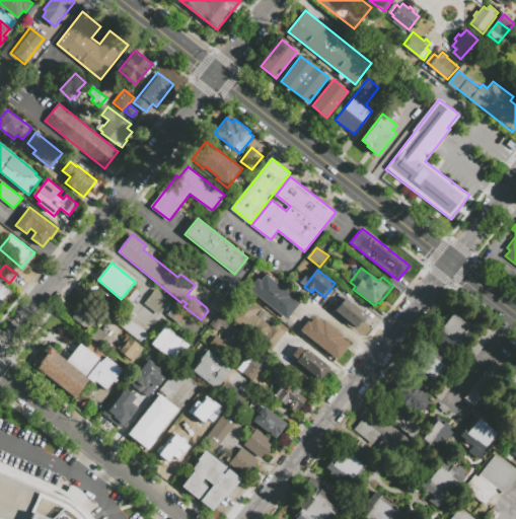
[(287,319),(248,291),(259,278),(262,281),(266,274),(293,294),(291,296),(299,303),(287,319)]
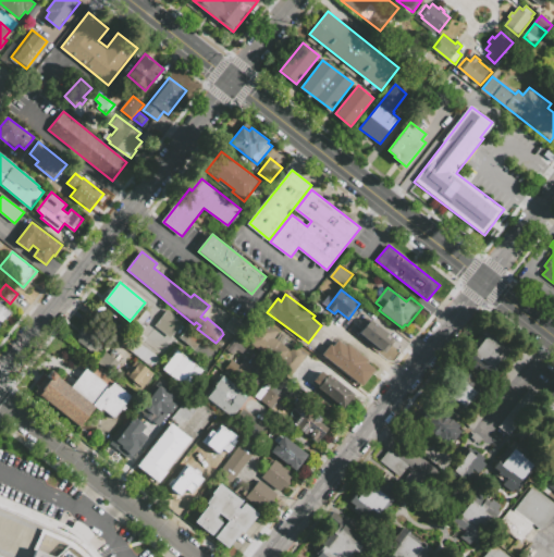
[(300,299),(304,295),(312,302),(309,307),(300,299)]
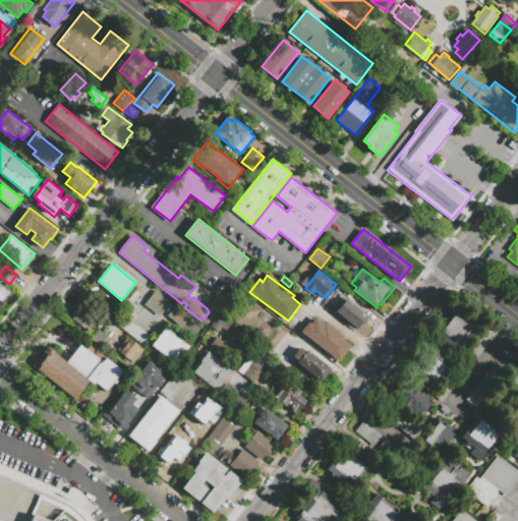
[(0,283),(11,292),(5,299),(0,305),(0,283)]
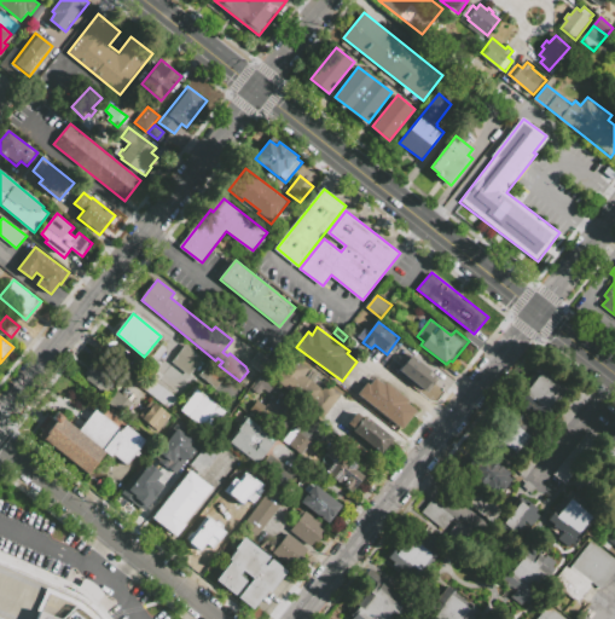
[(164,362),(161,368),(150,359),(155,354),(156,354),(163,345),(169,350),(161,359),(164,362)]
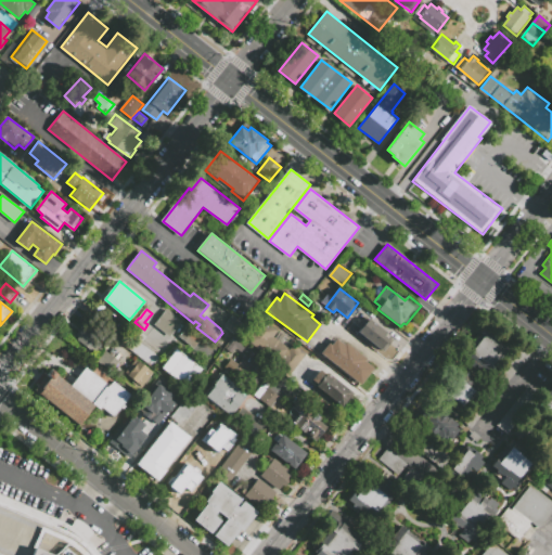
[(183,321),(170,336),(156,324),(168,309),(183,321)]
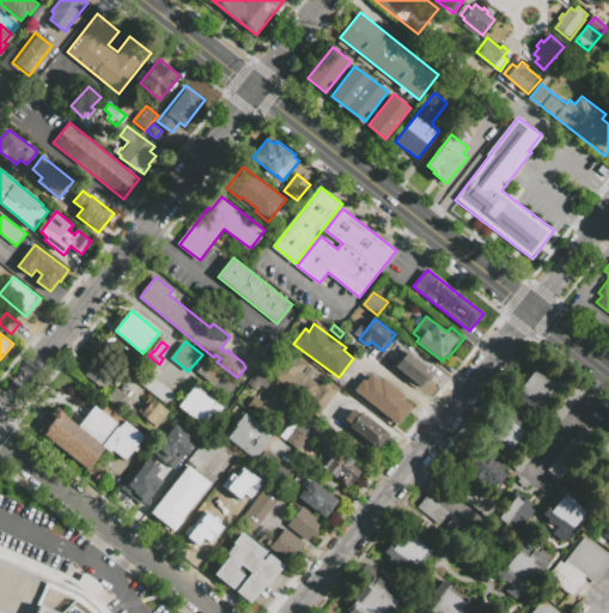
[(269,358),(260,370),(250,362),(250,358),(257,349),(269,358)]
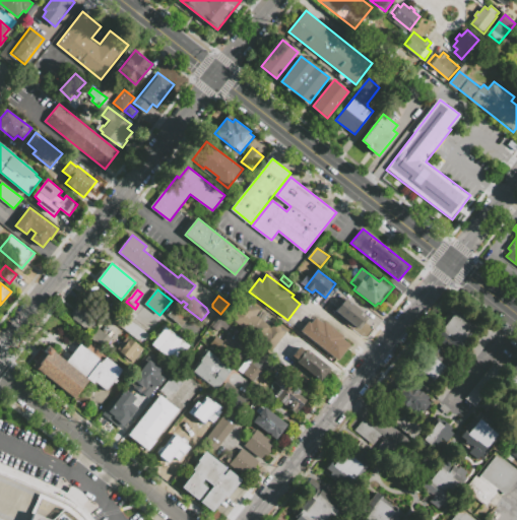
[(361,330),(333,309),(343,297),(371,318),(361,330)]
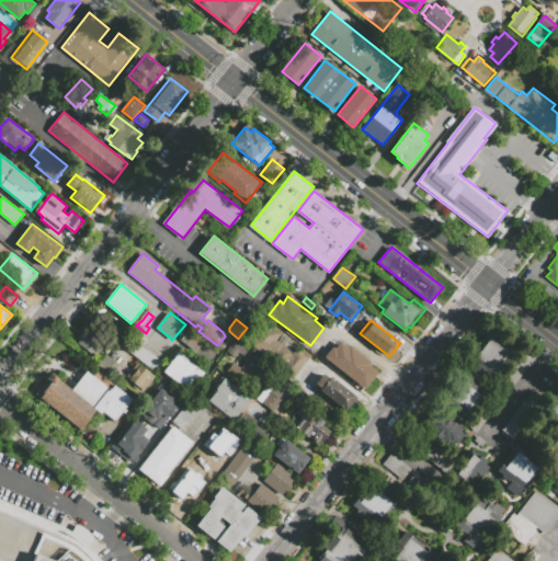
[(268,324),(282,335),(277,341),(294,354),(298,347),(311,358),(294,379),(251,345),(268,324)]
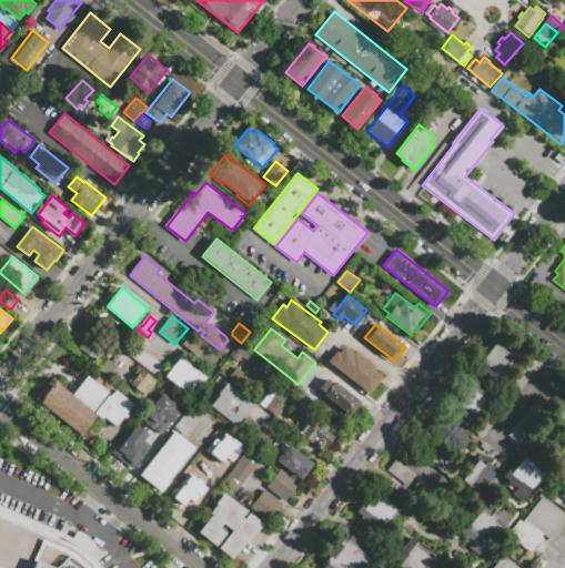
[(82,337),(88,331),(109,348),(97,363),(80,348),(83,344),(82,342),(84,340),(82,337)]
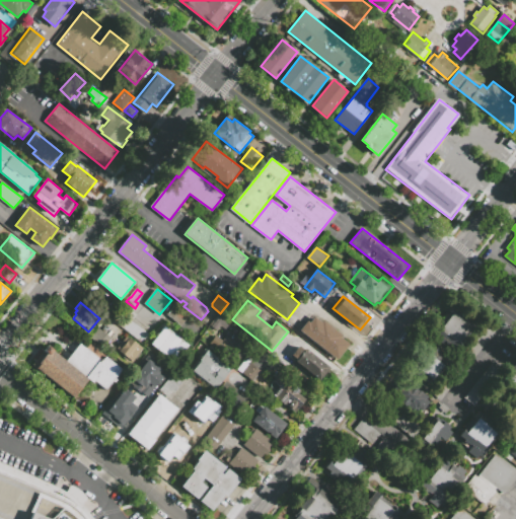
[(167,315),(175,305),(190,317),(181,326),(167,315)]
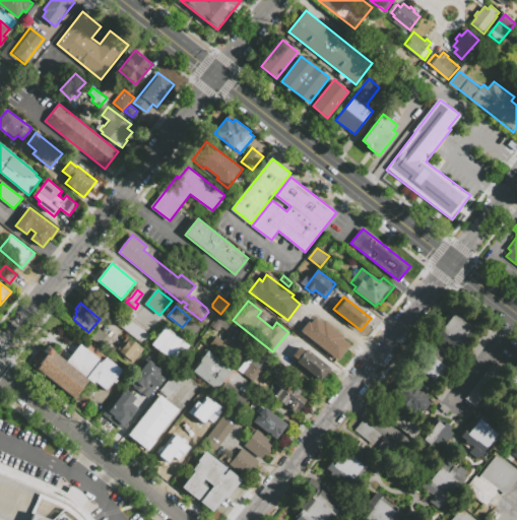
[(460,353),(437,334),(456,310),(480,329),(460,353)]
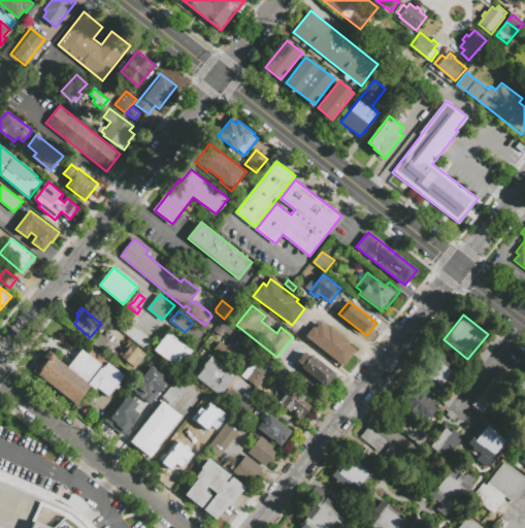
[(349,343),(357,350),(345,366),(306,336),(315,326),(317,328),(322,322),(328,328),(330,326),(350,341),(349,343)]
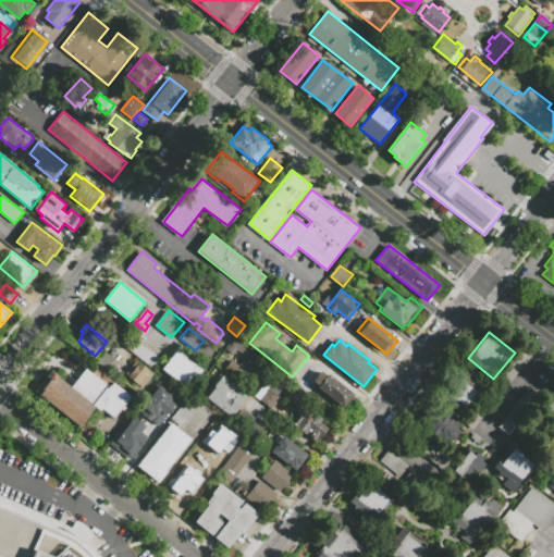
[(156,369),(133,350),(142,341),(164,359),(156,369)]
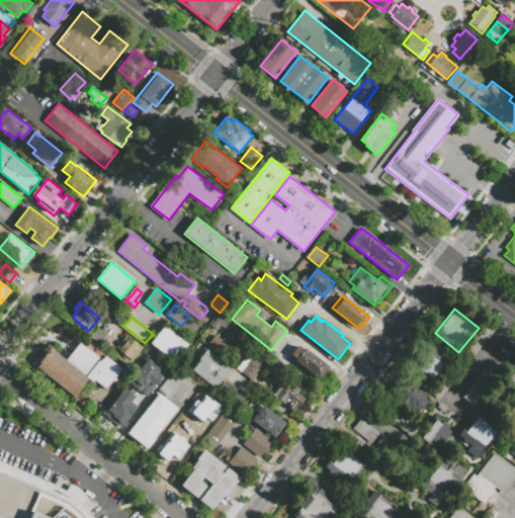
[(233,325),(229,331),(223,328),(220,332),(213,328),(222,317),(233,325)]
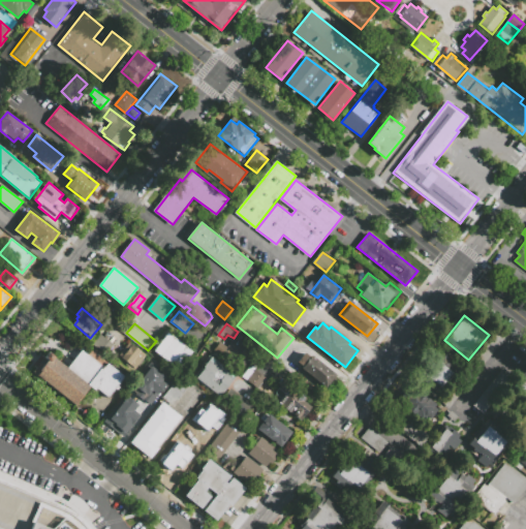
[(473,359),(496,330),(506,337),(484,367),(473,359)]
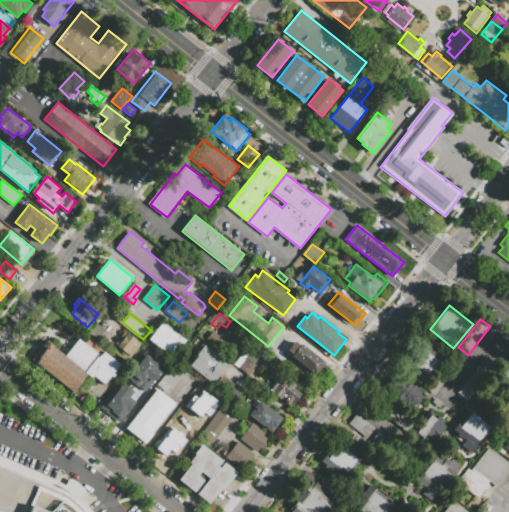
[(174,357),(150,339),(164,322),(187,340),(174,357)]
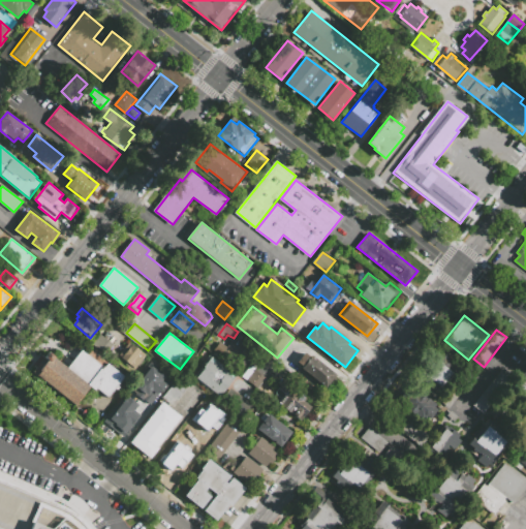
[(116,345),(110,354),(94,343),(100,334),(116,345)]
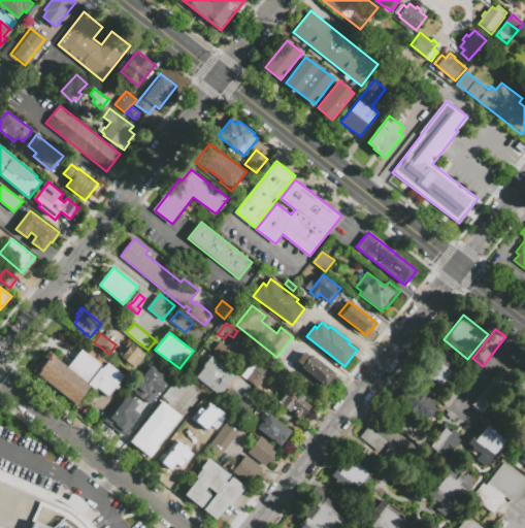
[(254,353),(239,369),(215,349),(222,340),(228,347),(235,338),(254,353)]
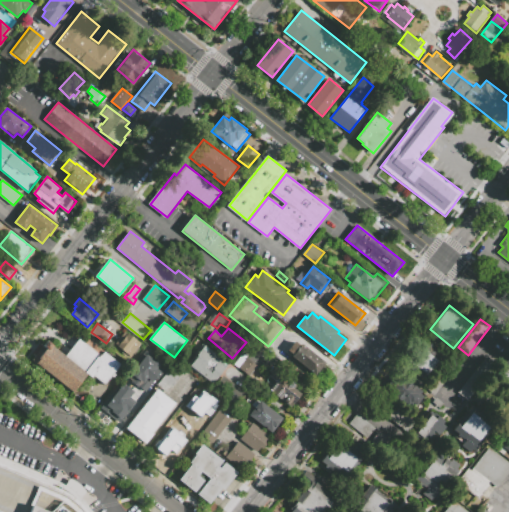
[(117,344),(127,331),(146,346),(136,359),(117,344)]
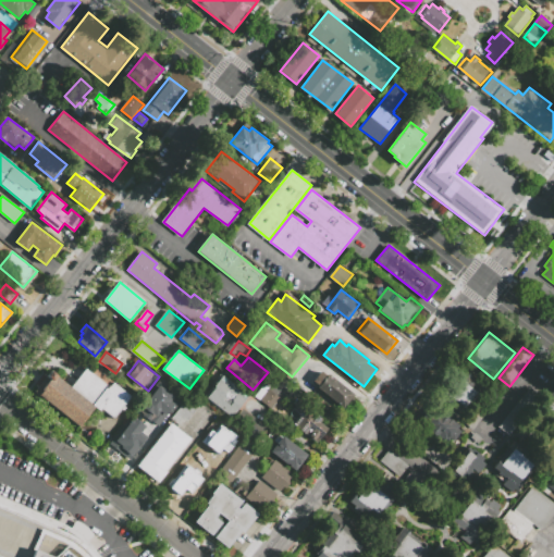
[(132,397),(115,419),(103,410),(101,412),(96,408),(82,426),(37,392),(52,372),(72,387),(87,368),(93,373),(96,369),(132,397)]
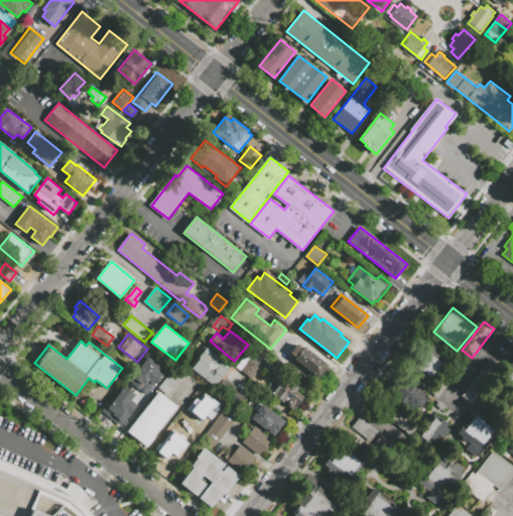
[(404,364),(424,341),(445,359),(426,382),(404,364)]
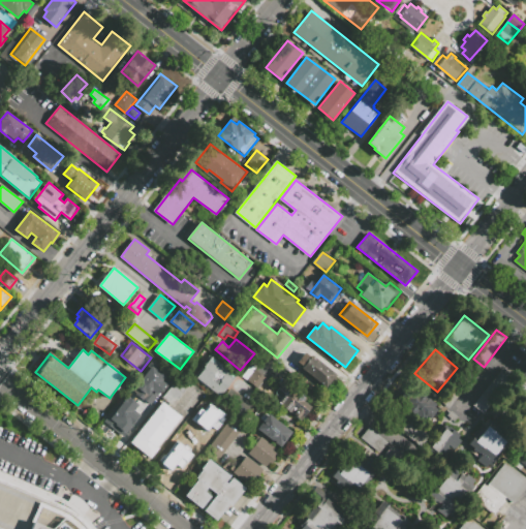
[(337,375),(327,387),(303,369),(304,367),(299,363),(306,353),(311,358),(312,355),(337,375)]
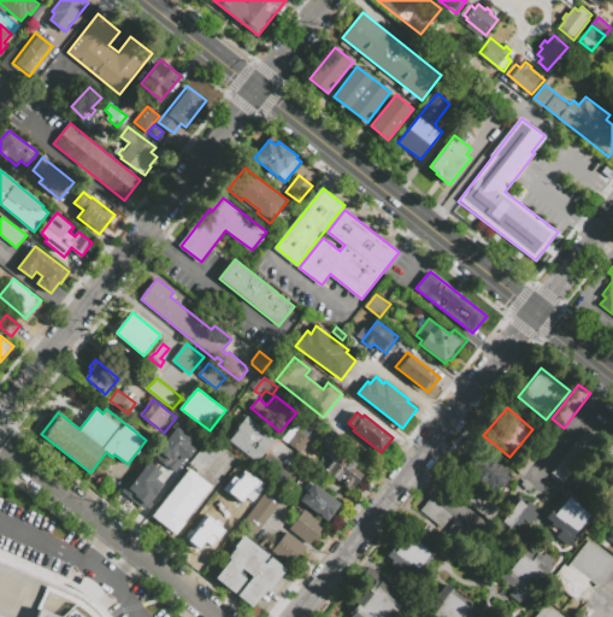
[(276,439),(257,462),(229,440),(247,416),(276,439)]
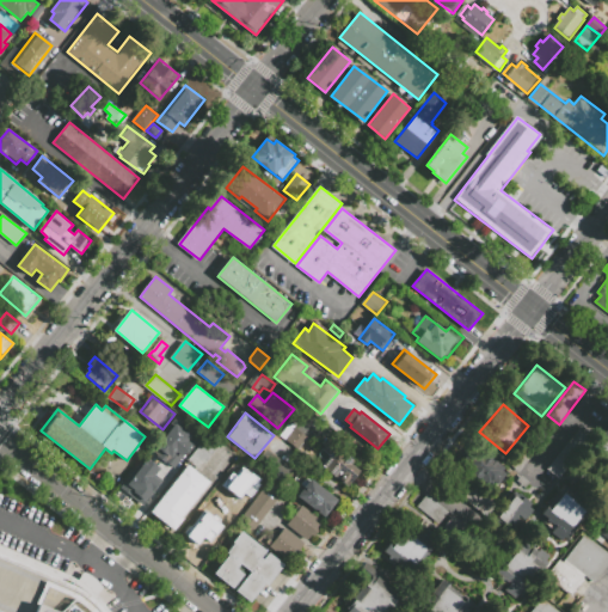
[(594,434),(560,477),(550,469),(584,426),(594,434)]
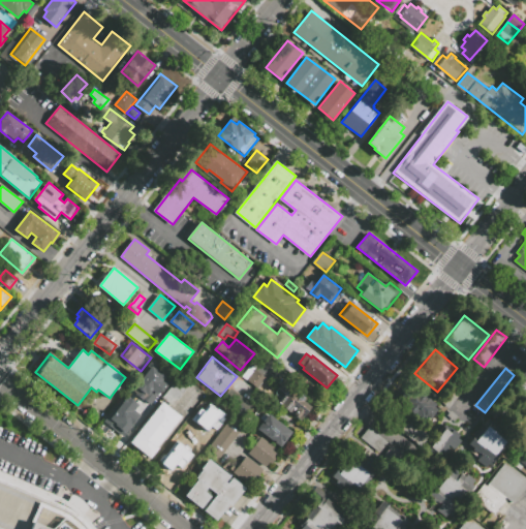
[(261,391),(248,380),(256,370),(270,380),(261,391)]
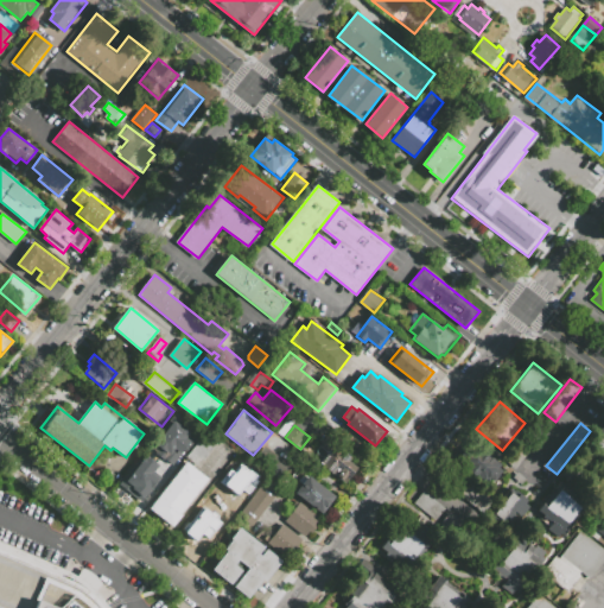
[(603,462),(584,448),(590,439),(586,437),(592,430),(597,434),(603,425),(603,462)]
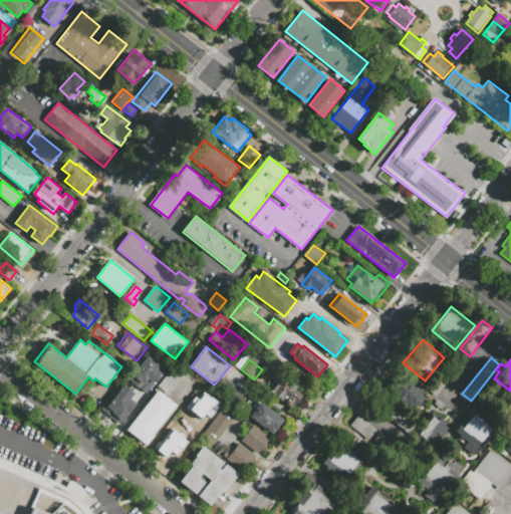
[(189,369),(169,395),(159,387),(179,361),(189,369)]
